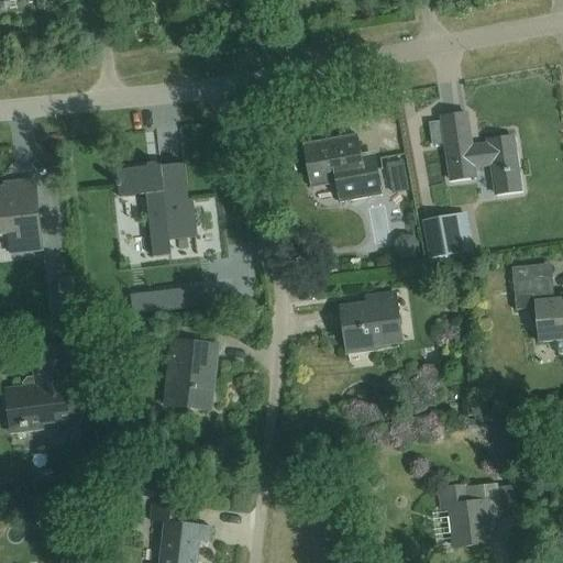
[(451,181),(475,177),(474,167),(490,164),(496,195),(521,191),(514,138),(488,141),(489,145),(471,147),(466,114),(442,118),(451,181)]
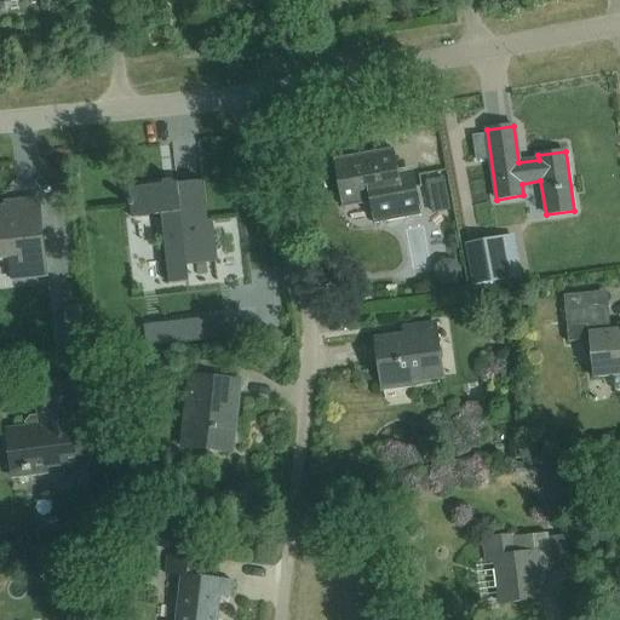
[(395,148),(336,159),(344,208),(371,204),(374,224),(423,216),(418,184),(402,187),(395,148)]
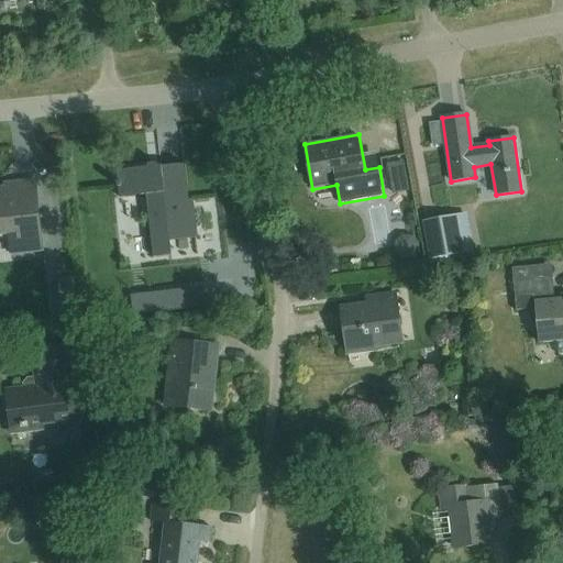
[(117,188),(120,188),(120,198),(145,195),(153,257),(172,255),(170,241),(198,238),(192,199),(189,199),(185,164),(162,167),(159,165),(117,170),(119,181),(117,181),(117,188)]
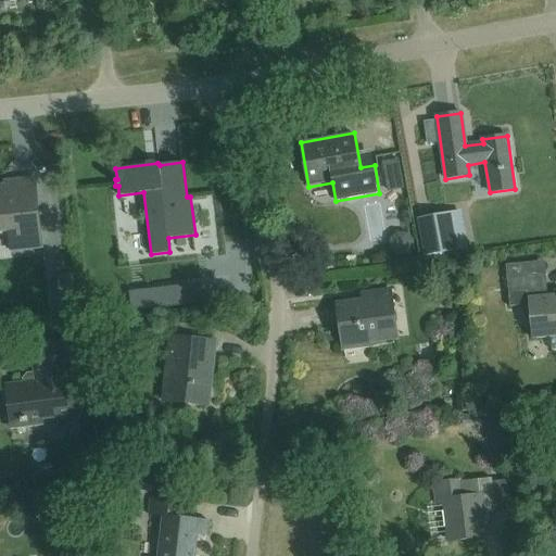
[(42,248),(35,178),(17,180),(19,185),(0,186),(0,231),(9,231),(11,251),(42,248)]
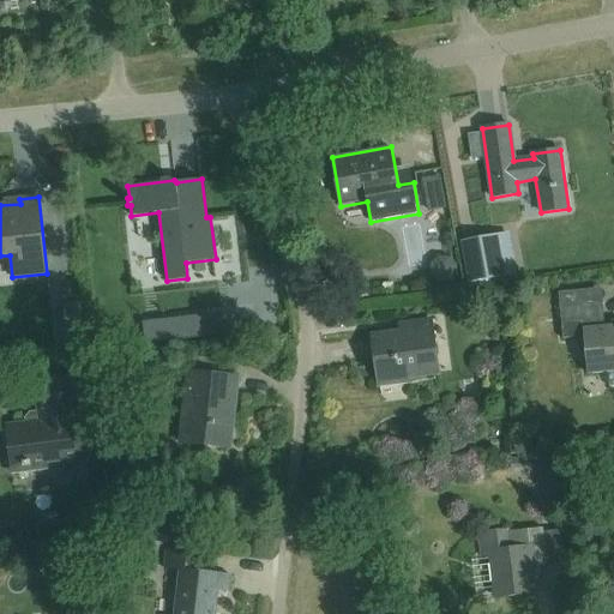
[(564,339),(585,337),(589,374),(613,371),(613,324),(606,325),(603,302),(560,306),(564,339)]
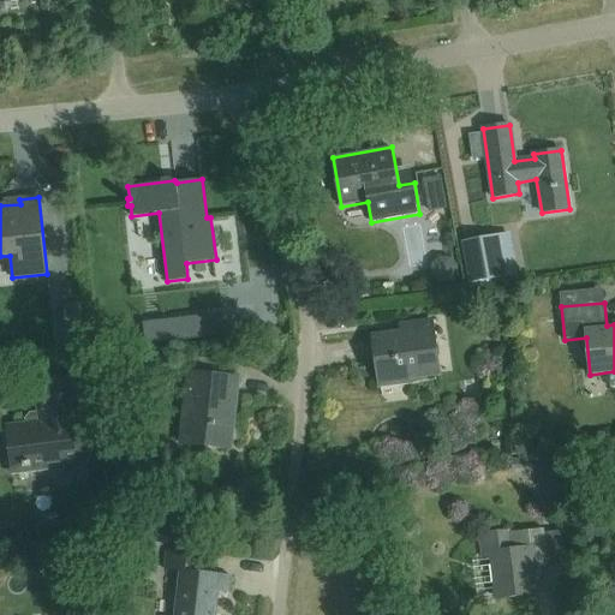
[(374,336),(381,388),(408,384),(408,377),(440,374),(433,321),(411,324),(412,332),(374,336)]
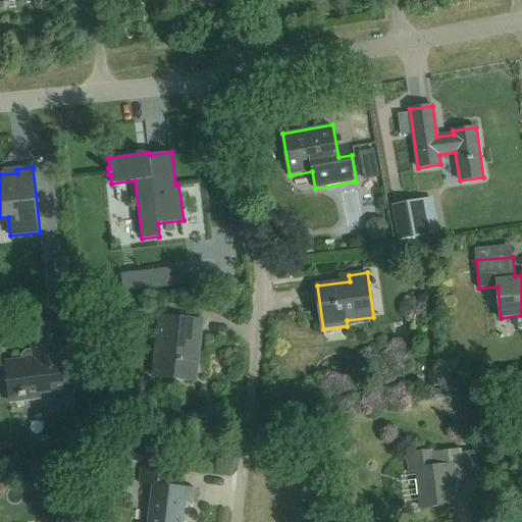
[(154,376),(195,381),(202,320),(161,315),(154,376)]
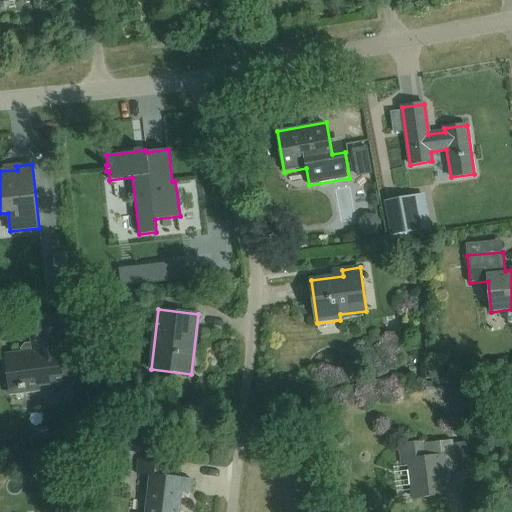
[(25,393),(39,391),(39,386),(74,382),(69,345),(63,345),(59,314),(29,318),(33,351),(5,355),(7,372),(3,372),(5,387),(10,386),(10,389),(19,387),(20,389),(24,388),(25,393)]
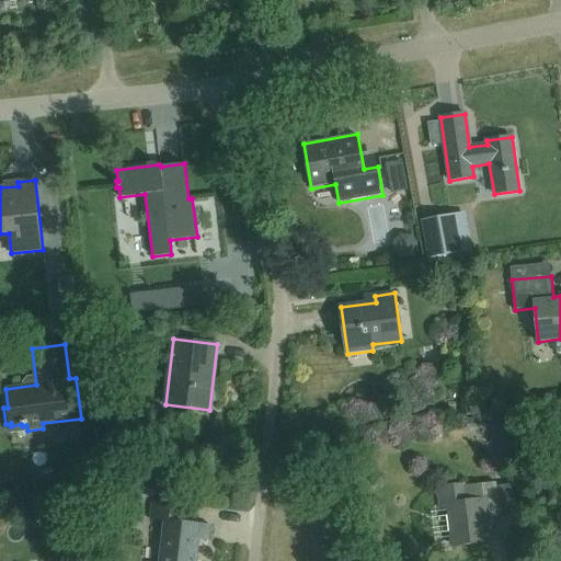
[(496,487),(496,482),(464,487),(462,484),(438,488),(441,506),(447,505),(453,547),(489,542),(485,517),(500,516),(496,487)]
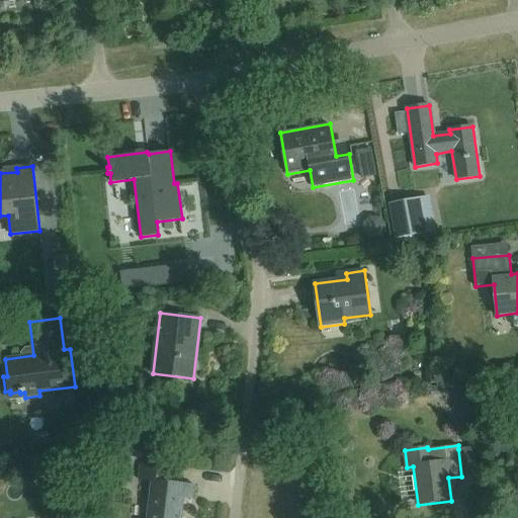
[(83,466),(92,463),(88,451),(79,454),(83,466)]
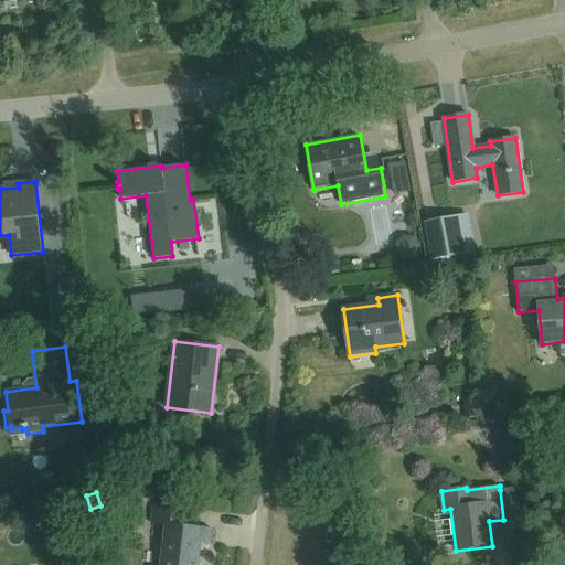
[(151,522),(167,524),(161,564),(196,564),(200,543),(210,544),(212,528),(184,525),(187,510),(152,507),(151,522)]
